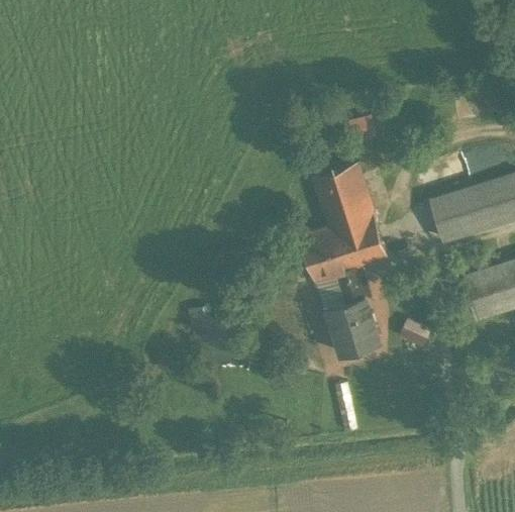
[(369,116),(341,123),(347,145),(375,138),(369,116)]
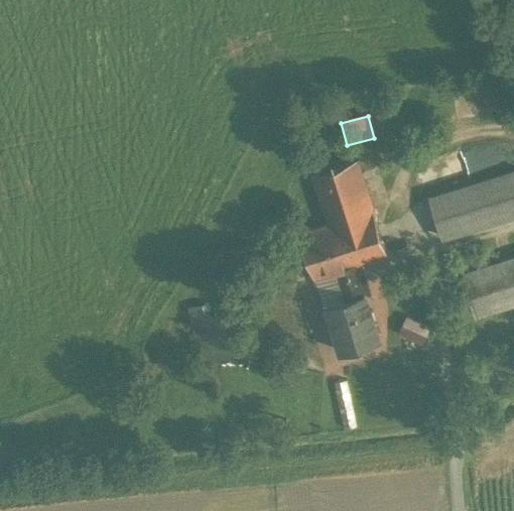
[(324,228),(298,235),(312,281),(386,260),(358,163),(308,177),(324,228)]
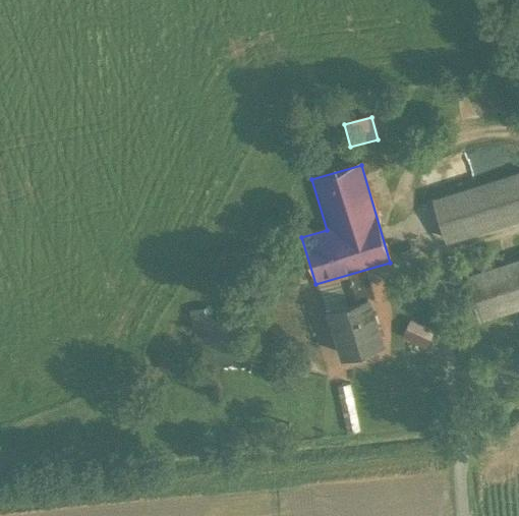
[(518,174),(431,202),(445,245),(518,222),(518,174)]
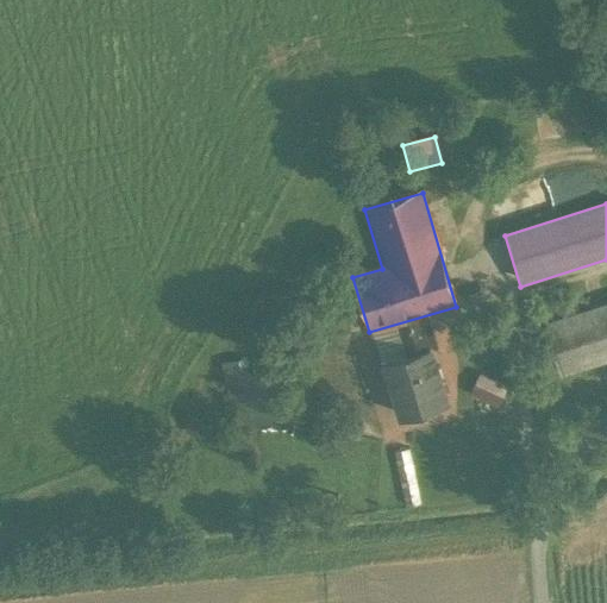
[(606,305),(542,325),(558,378),(606,363),(606,305)]
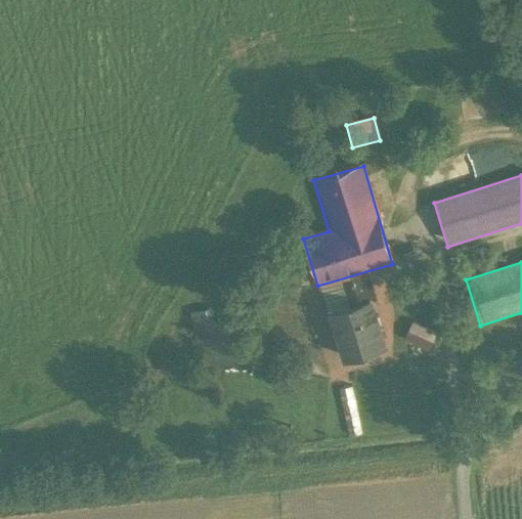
[(371,300),(327,314),(343,363),(387,349),(371,300)]
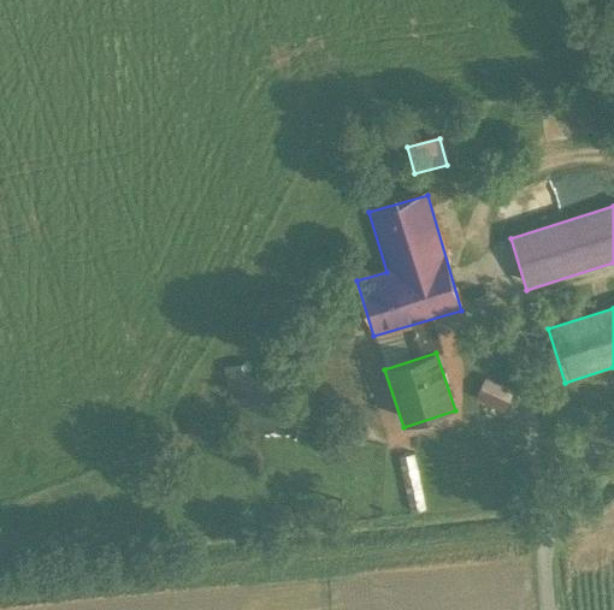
[(482,382),(474,402),(503,413),(512,392),(482,382)]
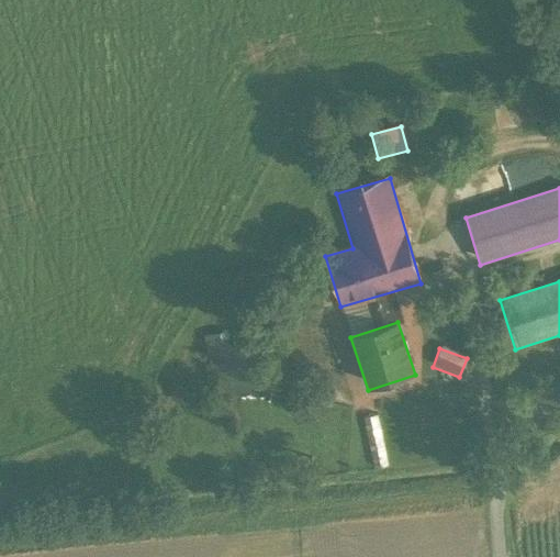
[(250,356),(220,358),(222,394),(253,392),(250,356)]
